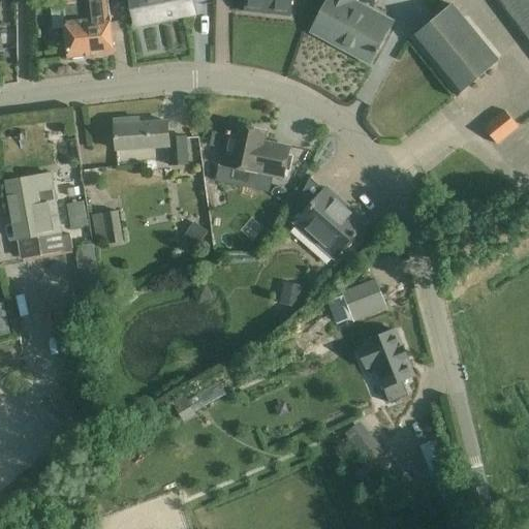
[(61,0),(68,59),(91,56),(84,0),(61,0)]
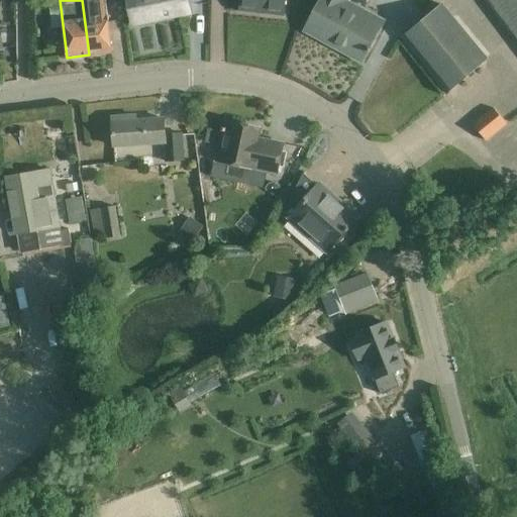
[(82,0),(89,55),(112,52),(105,0),(82,0)]
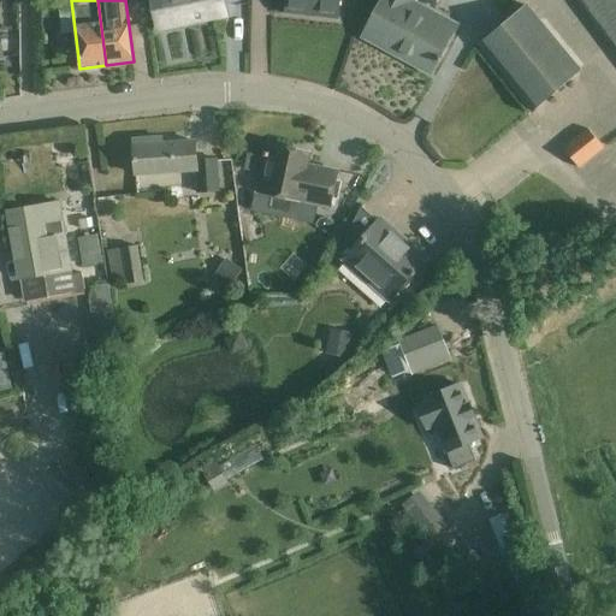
[(223,0),(153,0),(159,28),(226,15),(223,0)]
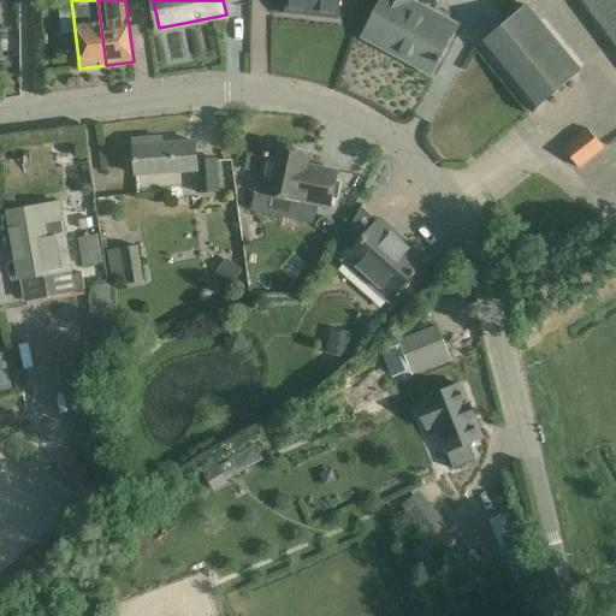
[(288,0),(286,15),(338,19),(339,0),(288,0)]
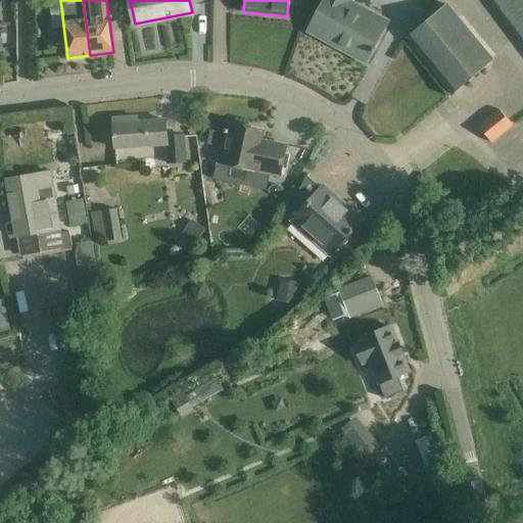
[(366,62),(376,45),(388,22),(351,2),(351,0),(325,0),(308,31),(366,62)]
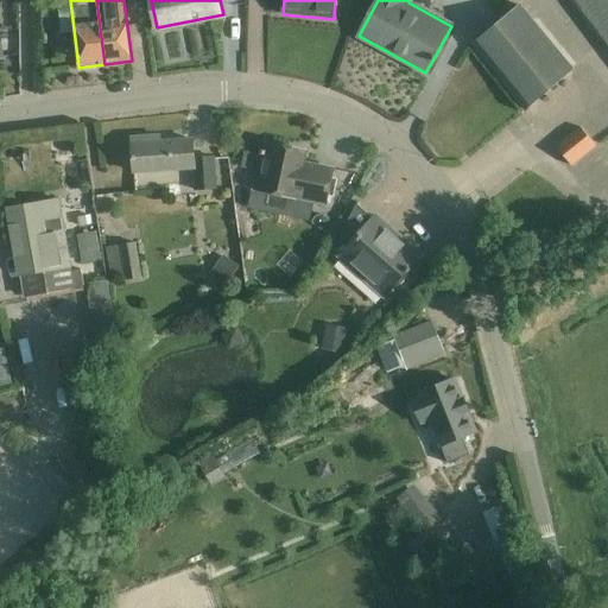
[(607,0),(576,0),(607,43),(607,0)]
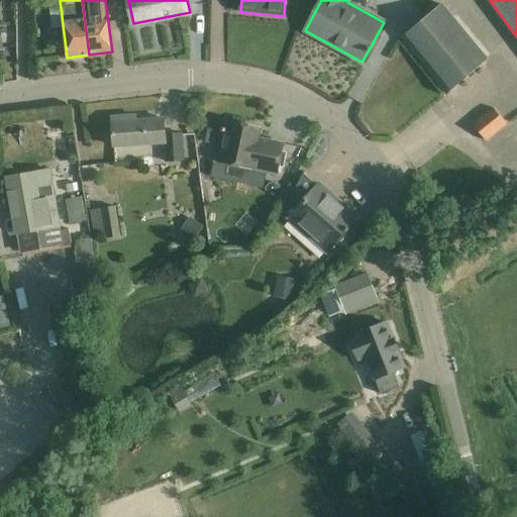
[(402,38),(447,93),(488,60),(442,5),(402,38)]
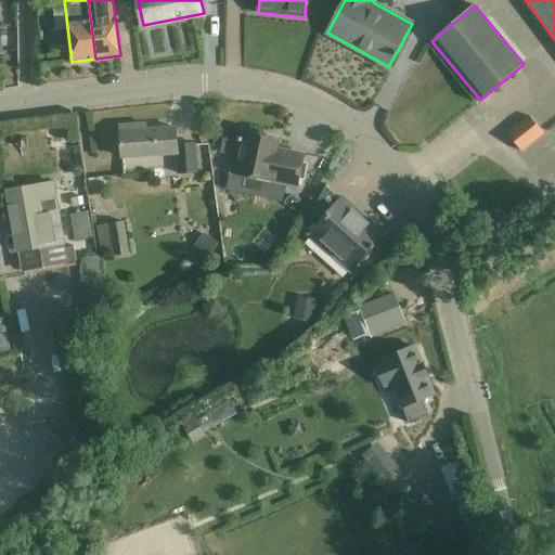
[(530,116),(508,134),(521,152),(544,133),(530,116)]
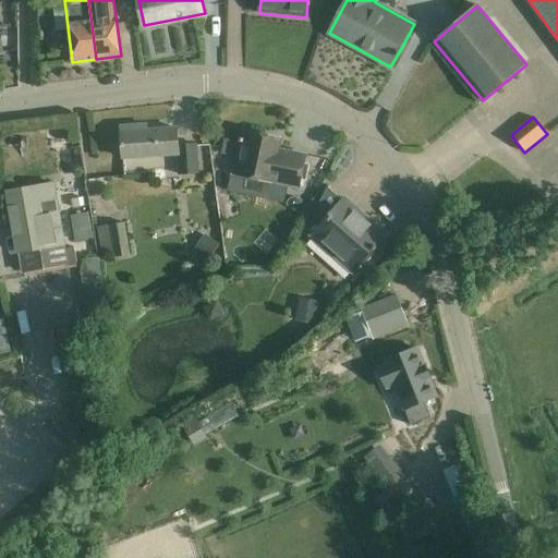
[(121,132),(123,154),(123,158),(178,155),(179,174),(198,173),(196,145),(178,146),(177,129),(121,132)]
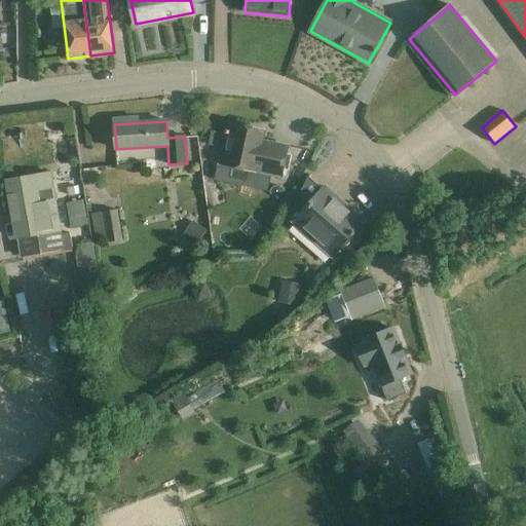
[(282,180),(285,166),(289,147),(262,141),(265,132),(228,123),(220,166),(282,180)]
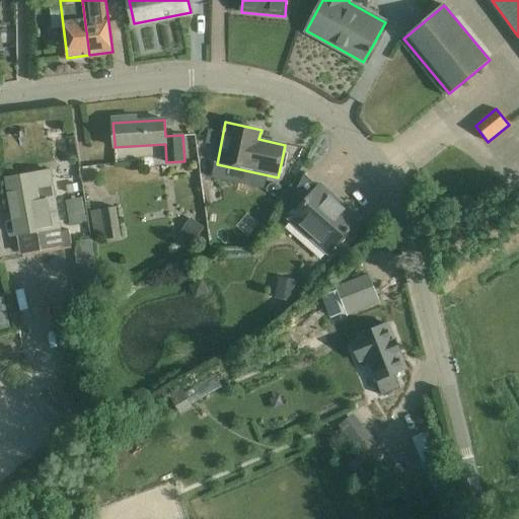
[(21,253),(42,249),(71,244),(69,231),(61,232),(51,171),(7,178),(16,235),(18,235),(21,253)]
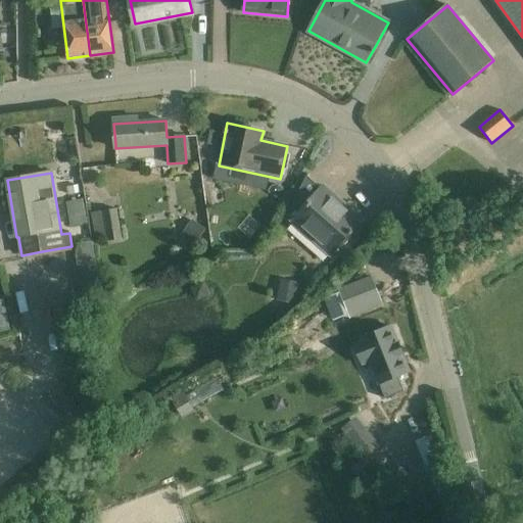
[(294,201),(303,209),(292,222),(331,255),(358,225),(343,211),(342,214),(334,206),(340,200),(324,186),(322,189),(307,177),(308,175),(307,174),(294,201)]
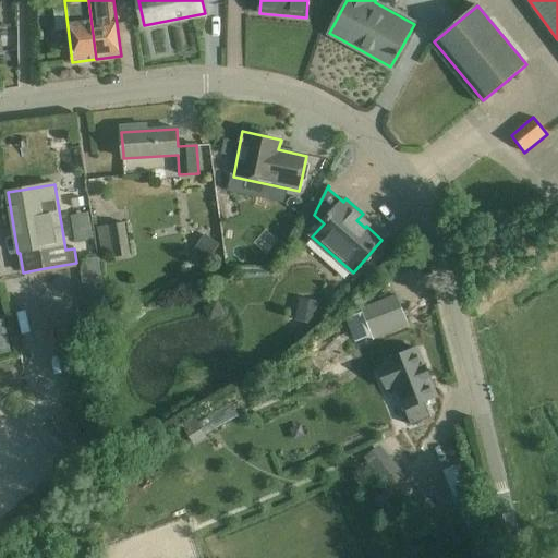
[(291,199),(287,205),(295,210),(301,203),(296,198),(291,199)]
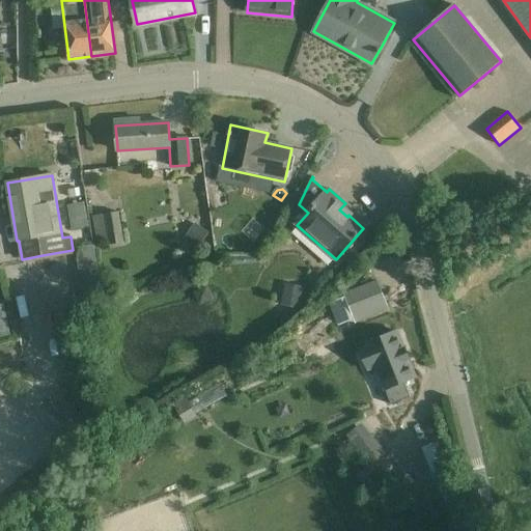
[(93,215),(98,244),(109,242),(110,245),(124,243),(119,211),(93,215)]
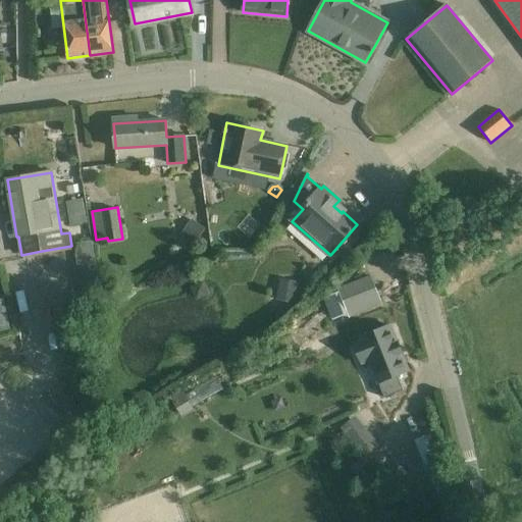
[(76,255),(83,295),(101,292),(94,242),(84,243),(86,254),(76,255)]
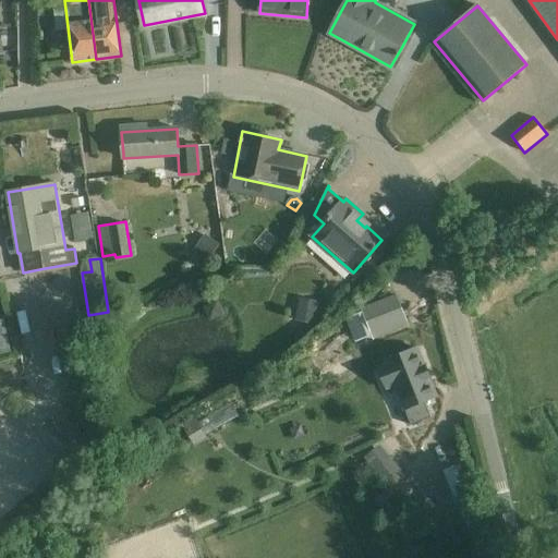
[(400,293),(363,307),(374,335),(410,322),(400,293)]
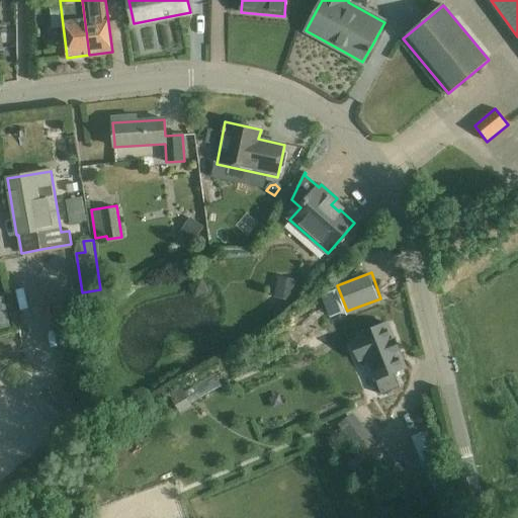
[(367,357),(382,396),(389,393),(401,387),(395,372),(406,368),(399,351),(400,351),(396,340),(394,340),(387,323),(386,324),(358,335),(359,339),(352,342),(359,360),(367,357)]
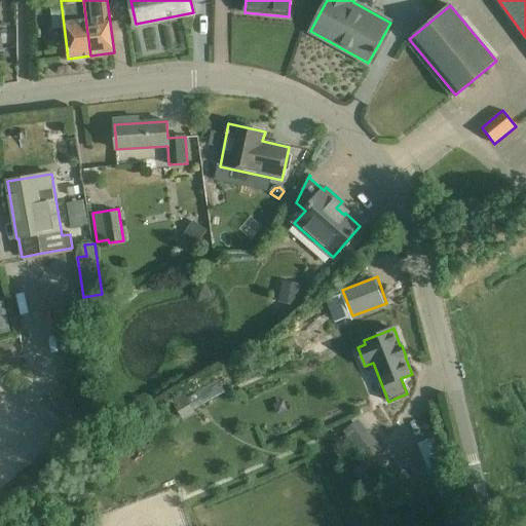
[(303,366),(338,361),(335,341),(301,346),(303,366)]
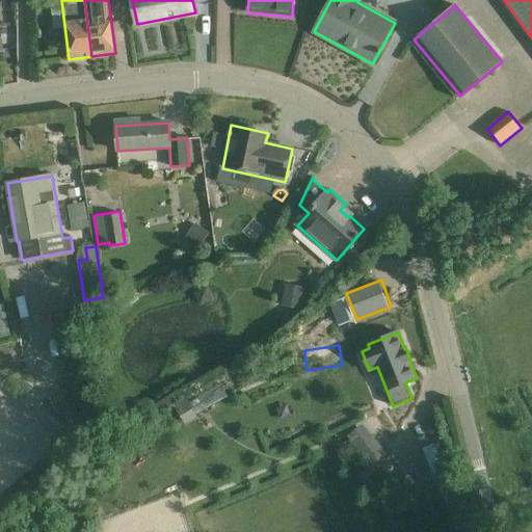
[(186,397),(174,403),(186,425),(198,418),(186,397)]
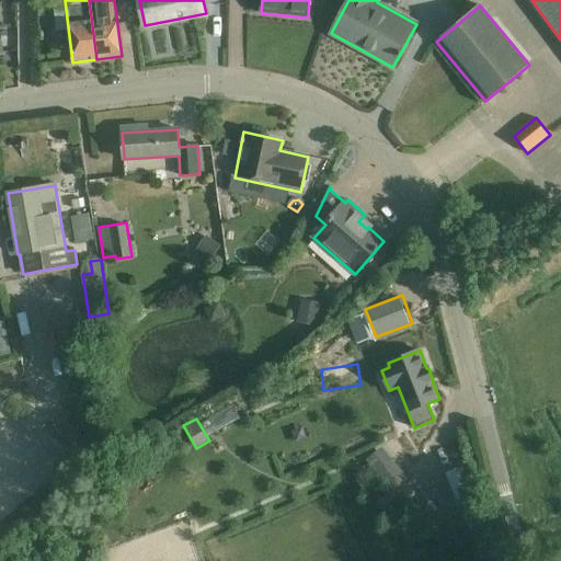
[(407,480),(379,449),(366,461),(393,492),(407,480)]
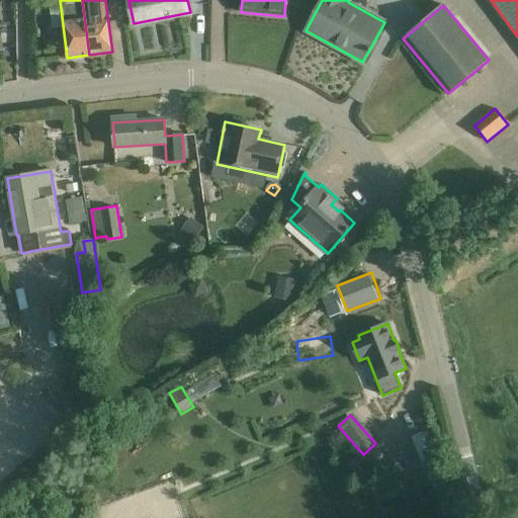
[(408,437),(385,446),(400,482),(422,473),(408,437)]
